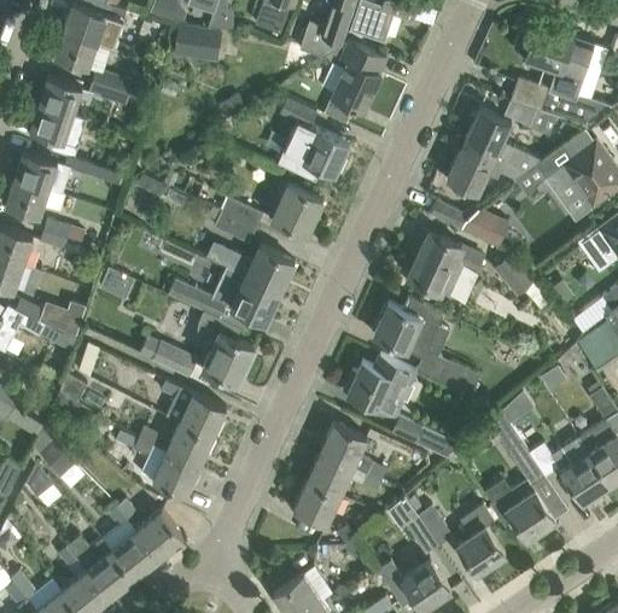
[(73,3),(64,31),(98,42),(114,47),(126,11),(117,9),(106,4),(93,0),(77,0),(77,5),(73,3)]
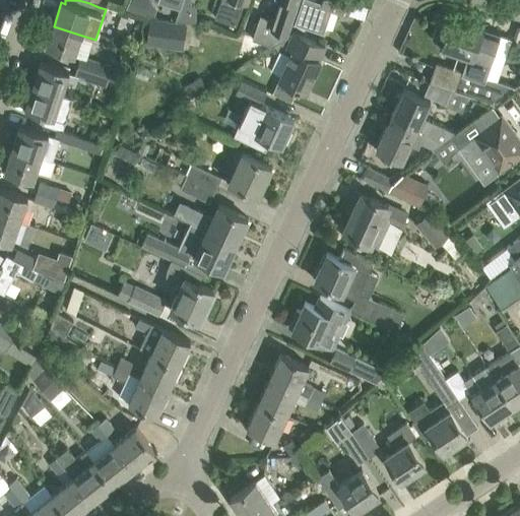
[(159,0),(158,4),(180,12),(184,0),(159,0)]
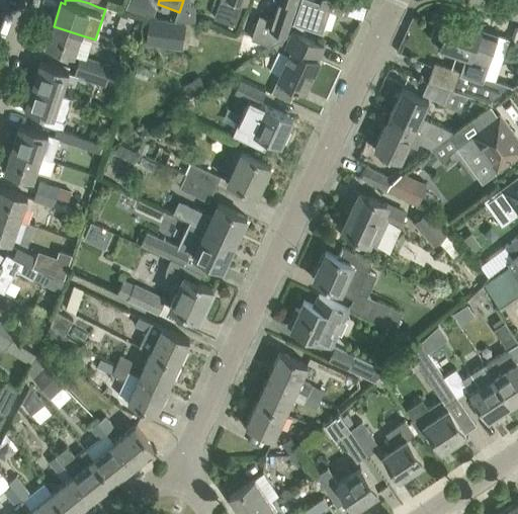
[(222,0),(214,21),(235,28),(244,0),(222,0)]
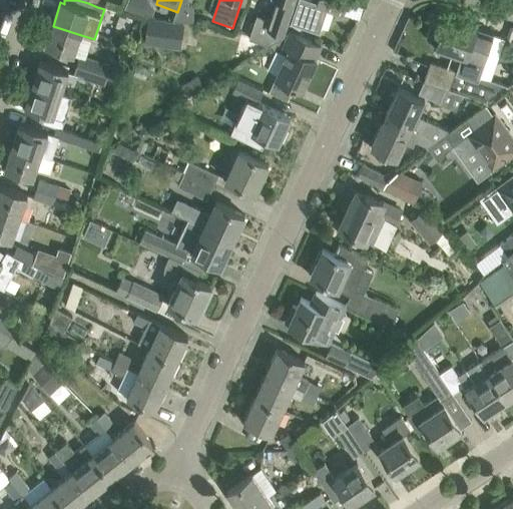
[(257,18),(249,42),(269,48),(282,40),(295,0),(277,0),(278,0),(271,22),(257,18)]
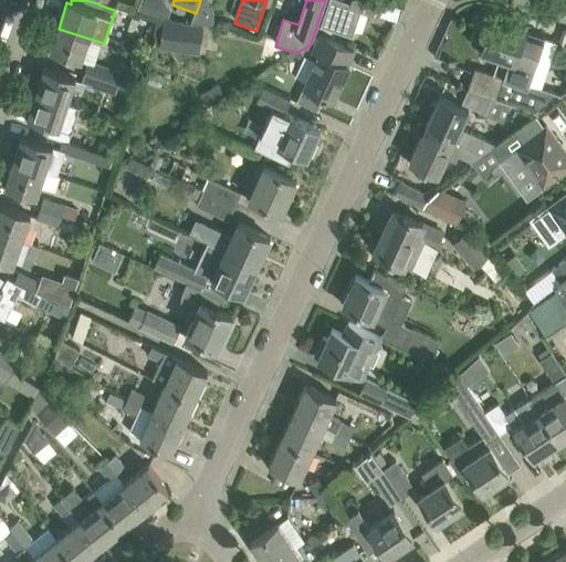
[(350,0),(349,4),(335,0),(329,0),(321,29),(338,34),(353,40),(363,10),(377,14),(381,0),(350,0)]
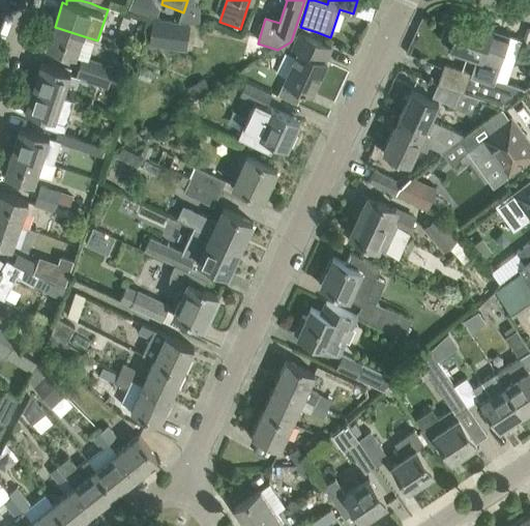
[(151,2),(147,19),(157,22),(159,12),(151,2)]
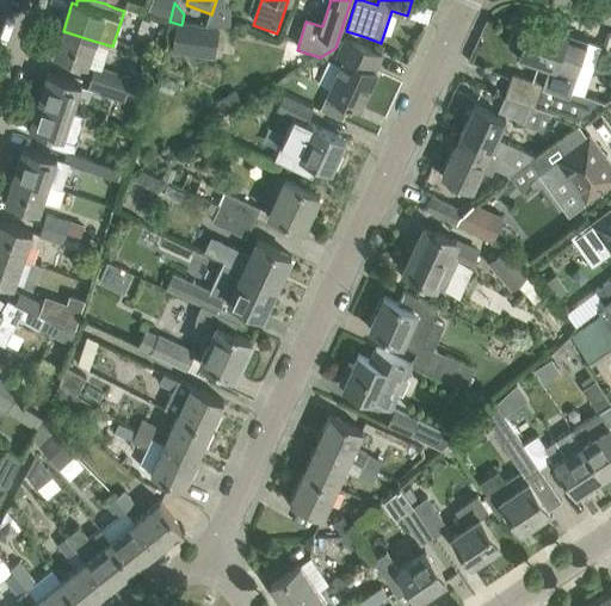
[(555,69),(566,36),(531,24),(528,36),(513,31),(507,48),(511,55),(549,68),(555,69)]
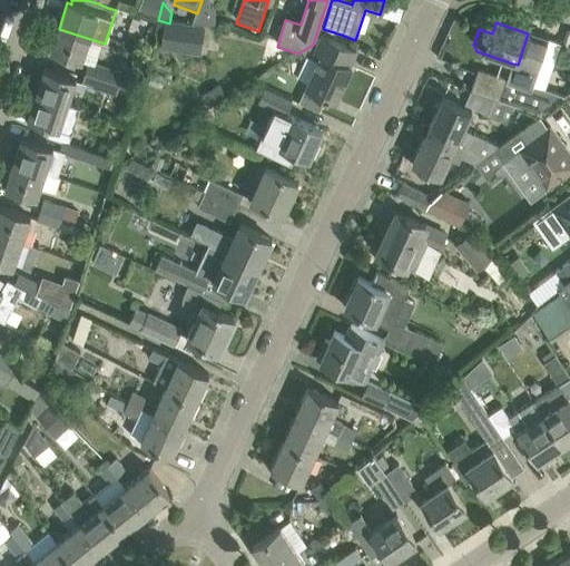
[(166,23),(161,48),(176,50),(179,27),(166,23)]
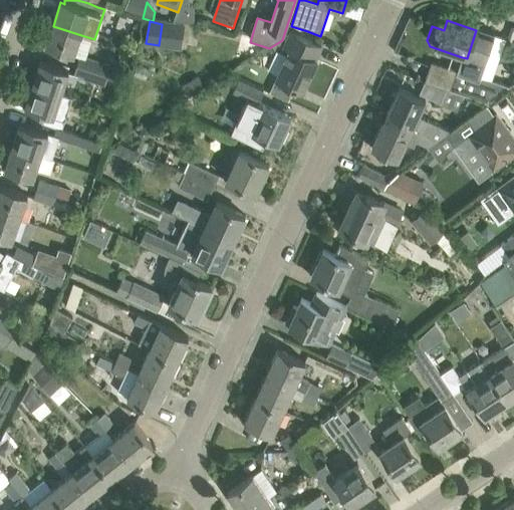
[(81,35),(53,26),(45,49),(74,58),(81,35)]
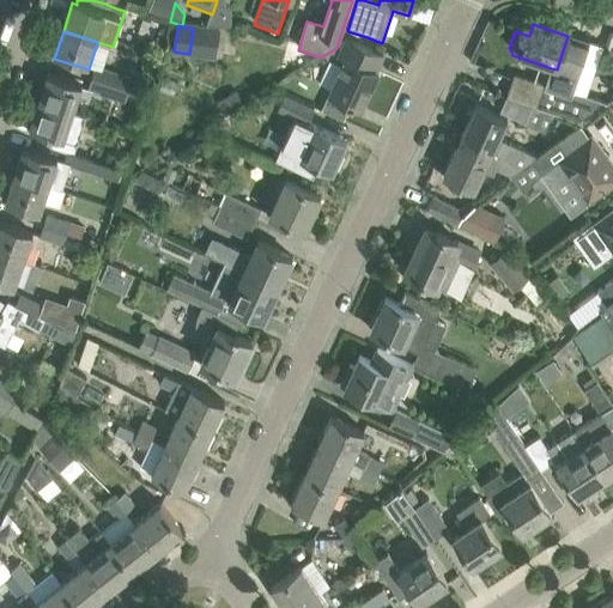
[(568,37),(568,36),(557,70),(551,68),(544,87),(536,110),(580,126),(607,105),(572,93),(589,44),(568,37)]
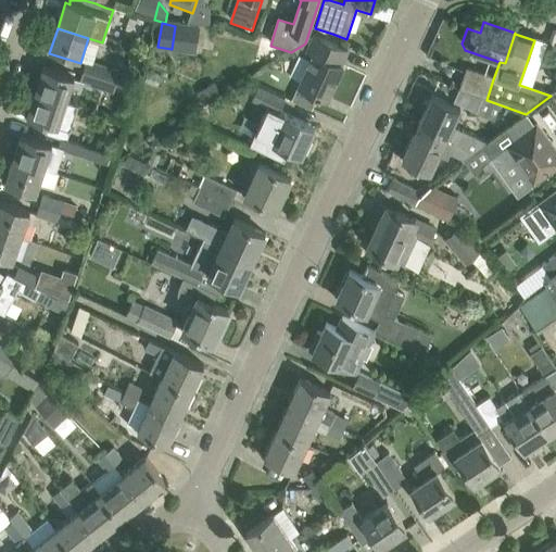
[(313,55),(298,88),(328,101),(343,67),(332,63),(338,49),(348,53),(348,52),(314,37),(306,52),(313,55)]
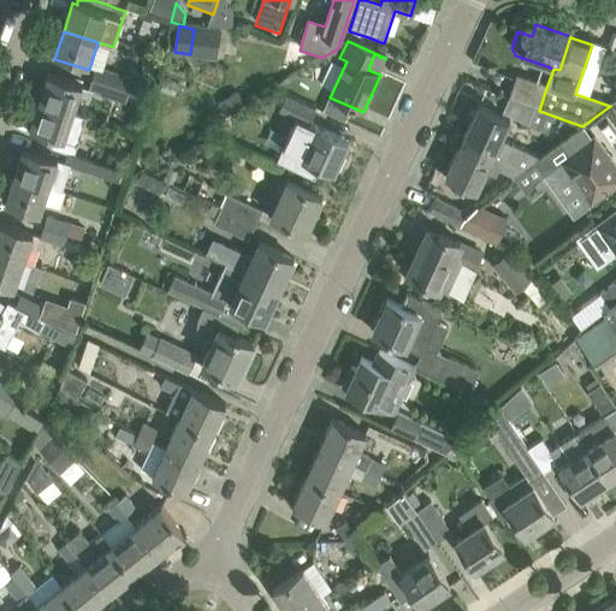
[(105,71),(100,83),(130,93),(130,94),(142,99),(146,85),(105,71)]
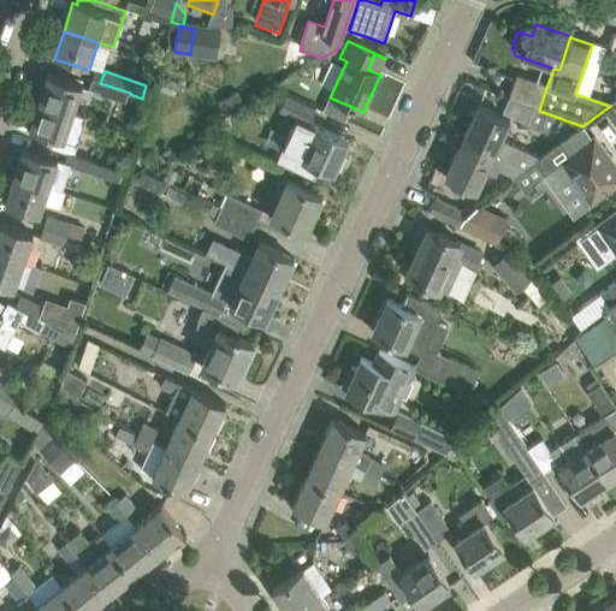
[(73,117),(82,88),(48,77),(39,105),(73,117)]
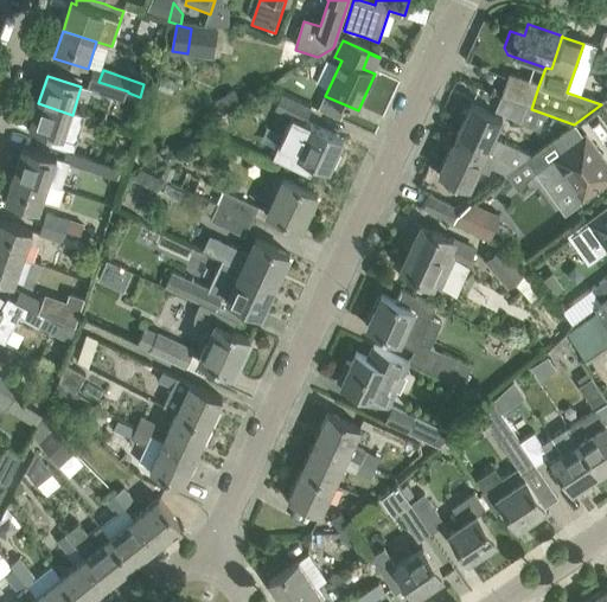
[(531,109),(538,87),(509,76),(502,98),(528,108),(531,109)]
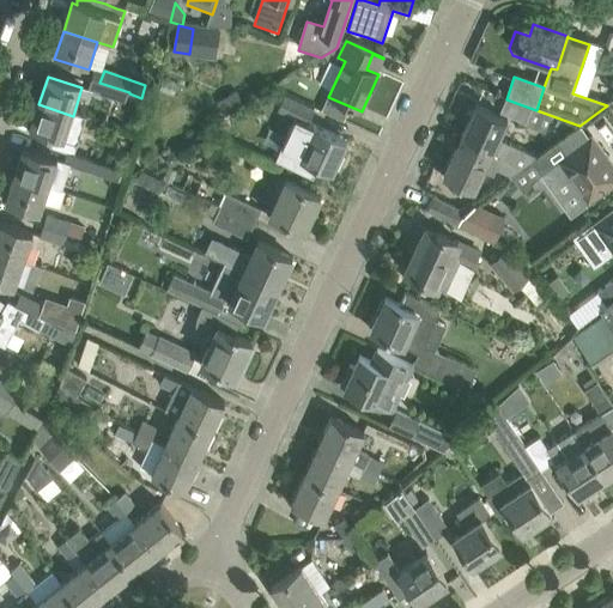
[(129,92),(99,83),(92,80),(89,93),(126,104),(129,93),(129,92)]
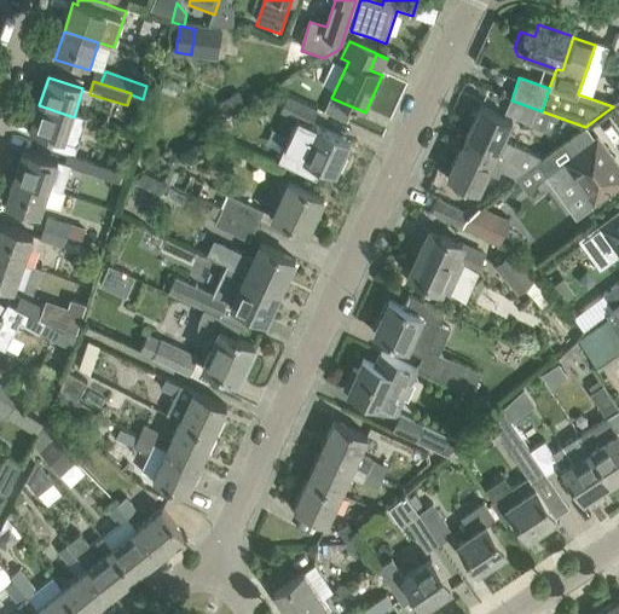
[(238,94),(219,105),(226,119),(246,108),(238,94)]
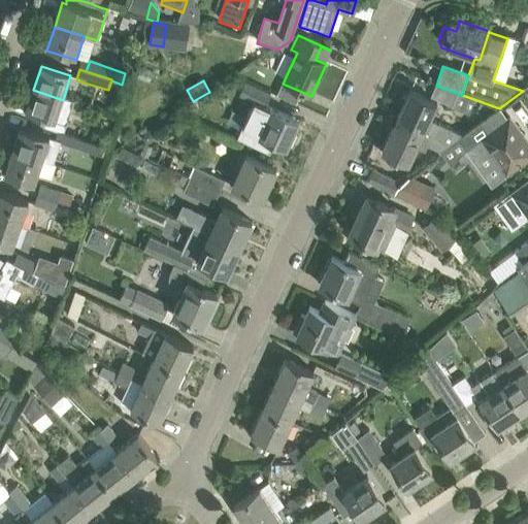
[(244,86),(239,98),(254,104),(237,141),(270,156),(275,145),(287,150),(298,124),(264,108),(269,97),(244,86)]
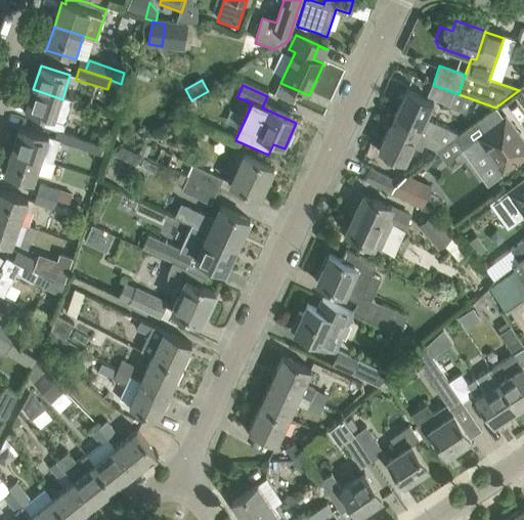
[(455,93),(433,85),(428,98),(450,106),(455,93)]
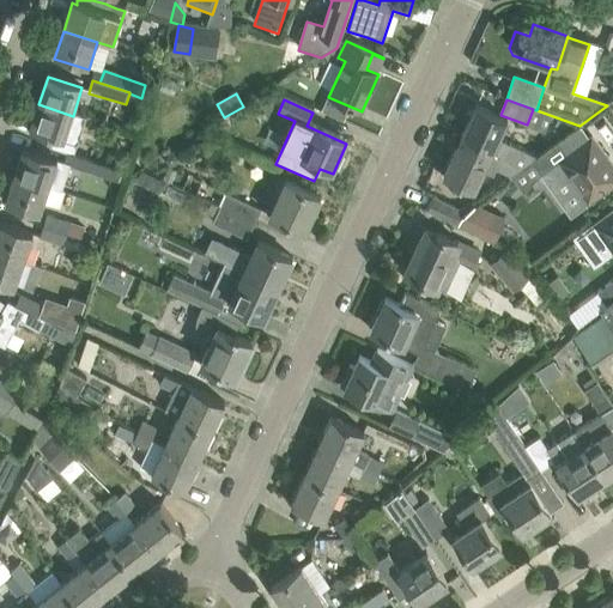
[(38,104),(30,132),(53,140),(49,150),(68,156),(74,157),(77,147),(86,120),(73,116),(38,104)]
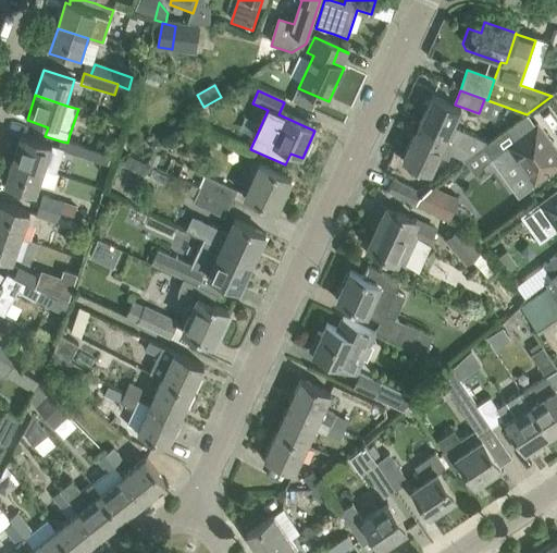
[(432,98),(418,130),(474,156),(483,149),(489,145),(453,128),(461,111),(432,98)]
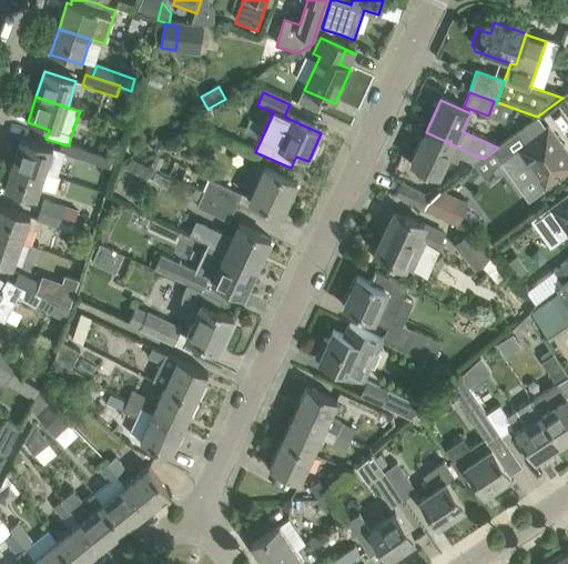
[(520,132),(493,152),(501,164),(518,152),(545,190),(567,173),(567,157),(548,129),(528,143),(520,132)]
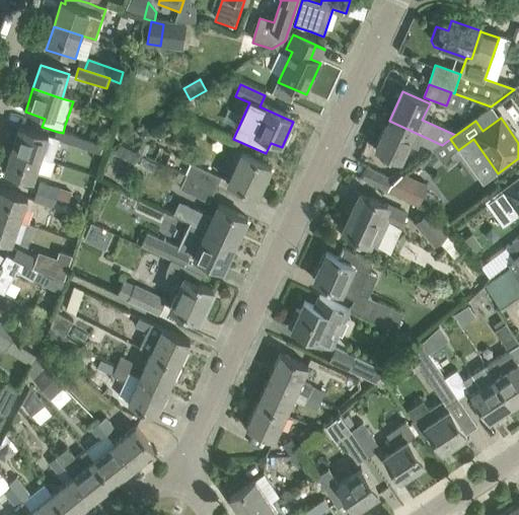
[(389,121),(375,150),(402,162),(410,147),(419,150),(421,145),(433,151),(442,145),(389,121)]
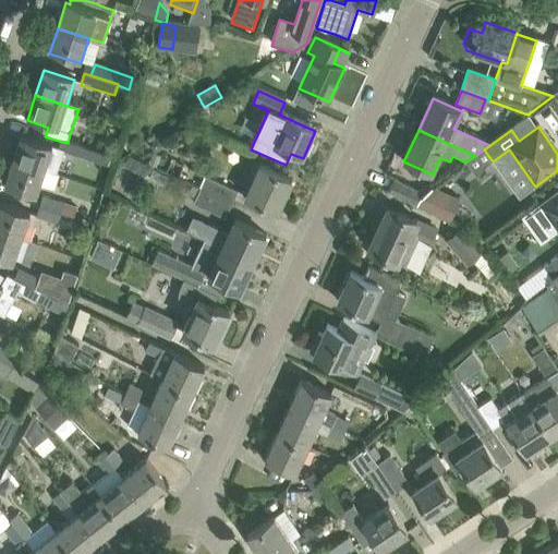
[(22,137),(13,163),(44,172),(57,177),(57,176),(61,163),(64,154),(64,152),(60,149),(52,147),(22,137)]
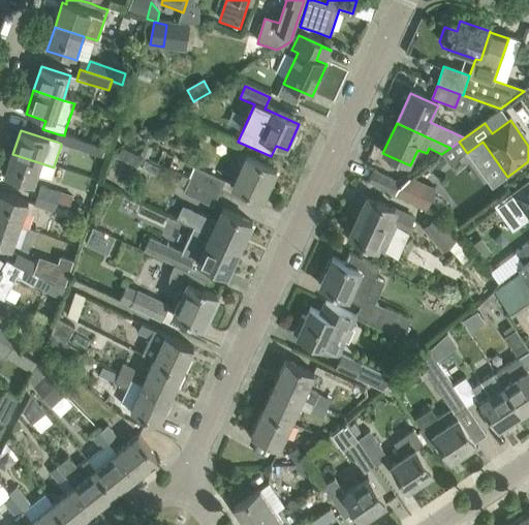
[(59,134),(57,142),(61,144),(61,146),(102,159),(105,150),(105,148),(78,140),(64,135),(59,134)]
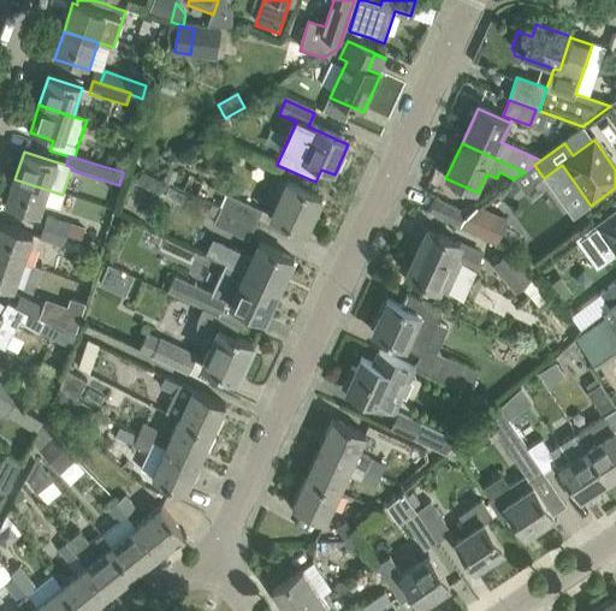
[(143,175),(137,187),(161,199),(167,185),(143,175)]
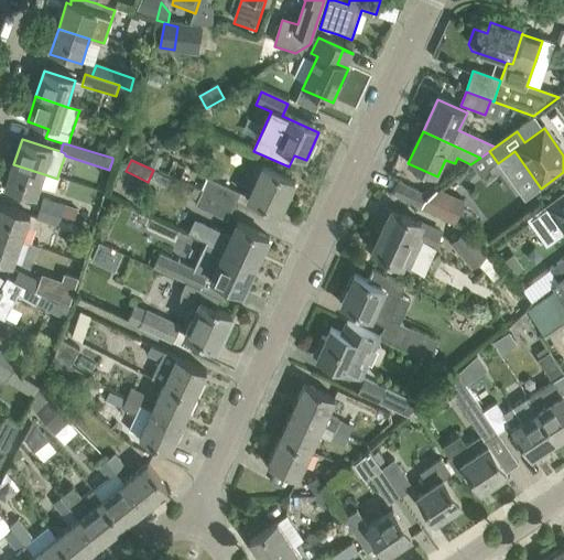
[(57,179),(44,174),(13,164),(4,190),(36,200),(40,187),(55,192),(58,180),(57,179)]
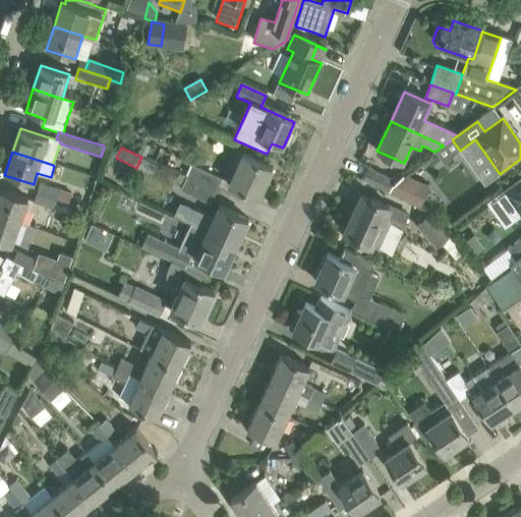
[(258,198),(273,169),(242,155),(228,184),(258,198)]
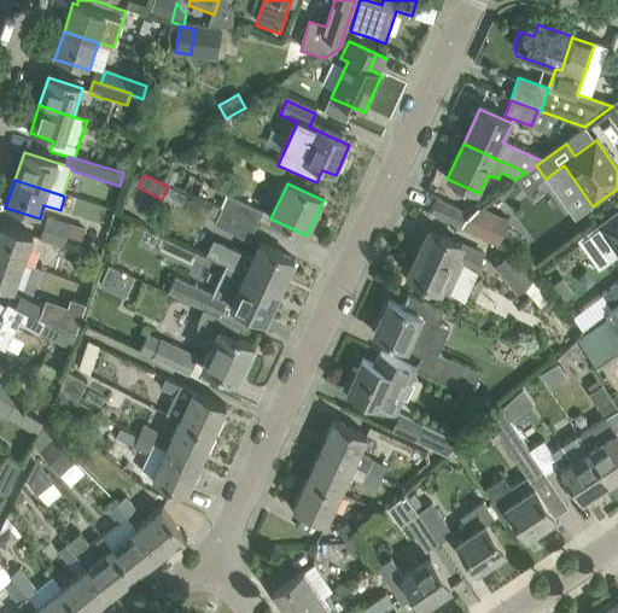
[(228,197),(222,211),(257,227),(263,214),(228,197)]
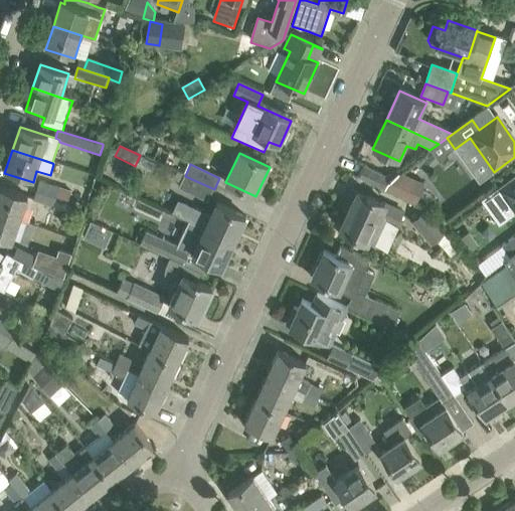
[(364,167),(358,179),(383,191),(387,183),(389,179),(364,167)]
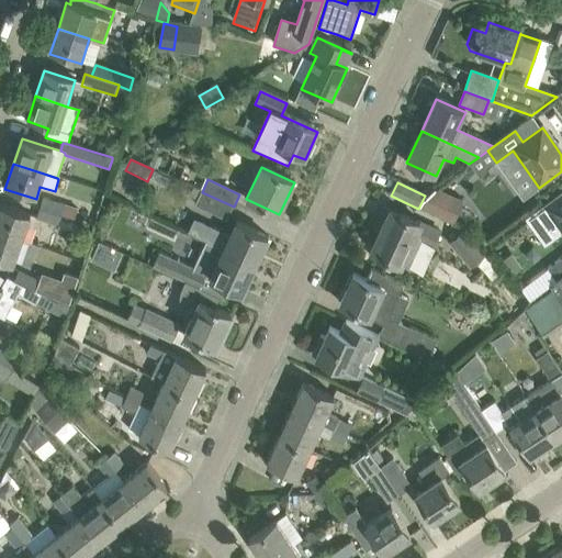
[(226,222),(234,207),(202,192),(194,189),(190,199),(197,202),(194,208),(226,222)]
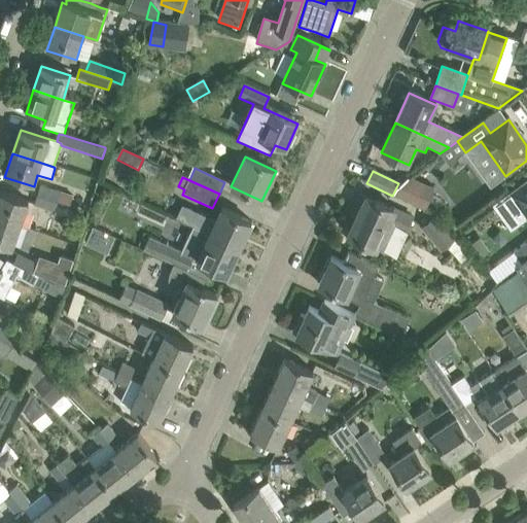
[(396,187),(392,196),(425,211),(434,189),(410,179),(396,187)]
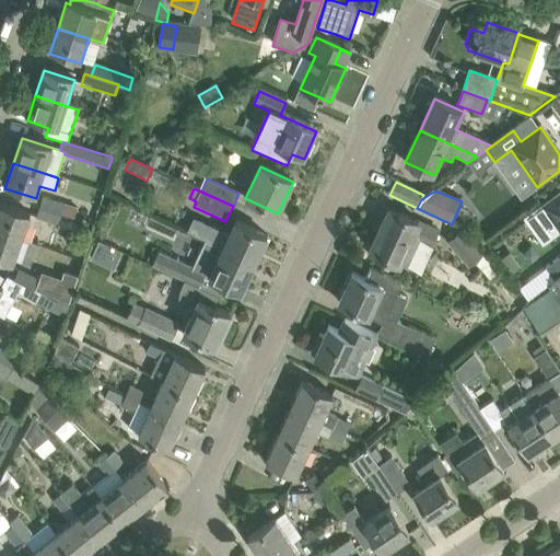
[(559,196),(543,209),(526,221),(544,245),(559,232),(559,196)]
